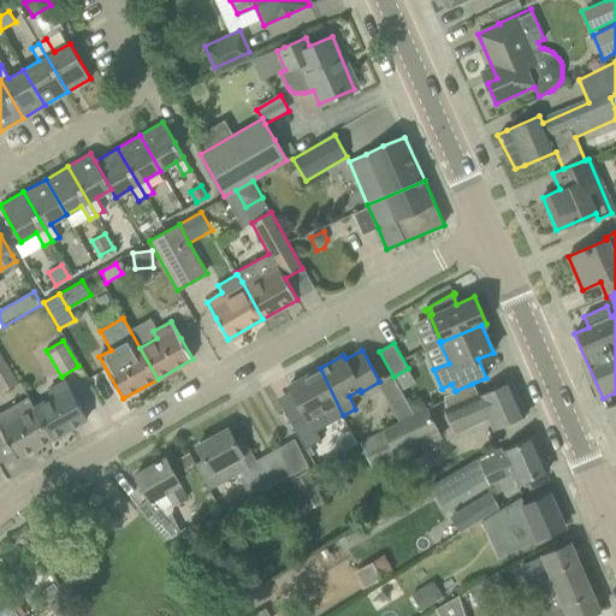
[(0,389),(1,392),(17,383),(0,353),(0,389)]
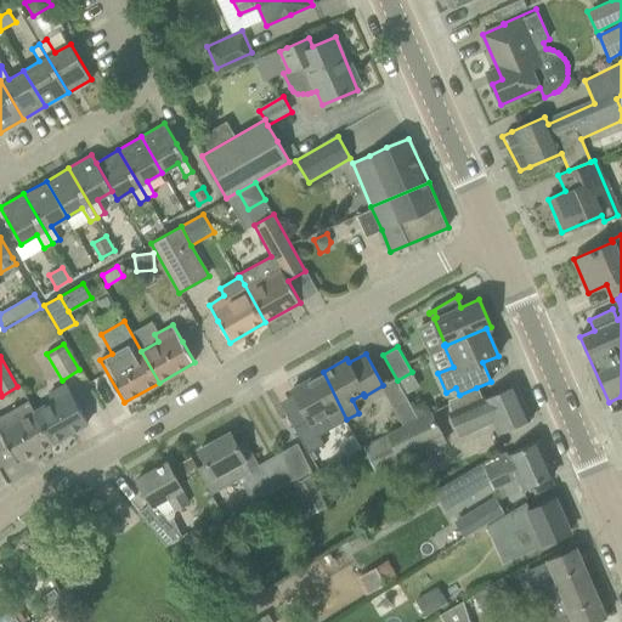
[(318,436),(346,419),(323,372),(292,389),(318,436)]
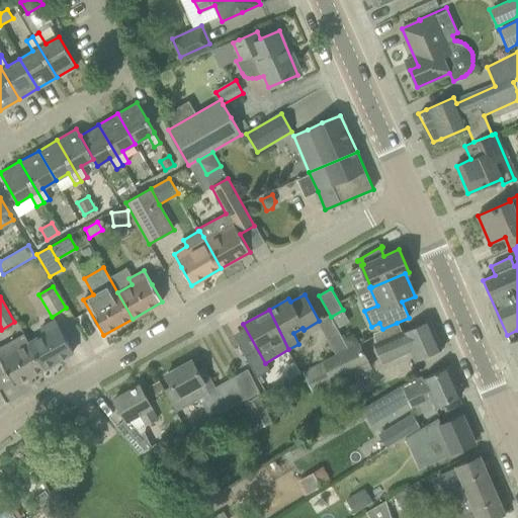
[(29,343),(44,368),(73,352),(56,320),(40,329),(44,335),(29,342),(29,343)]
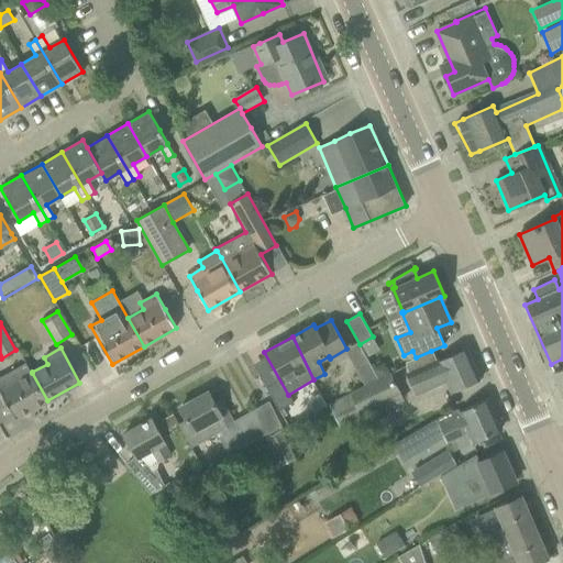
[(451,393),(481,379),(466,348),(435,362),(431,351),(416,357),(406,362),(407,364),(406,365),(419,392),(445,379),(451,393)]
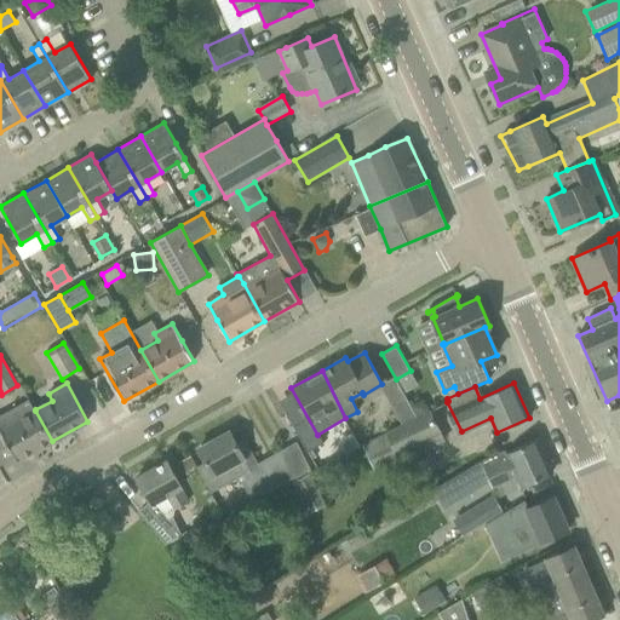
[(619,432),(619,395),(607,401),(619,432)]
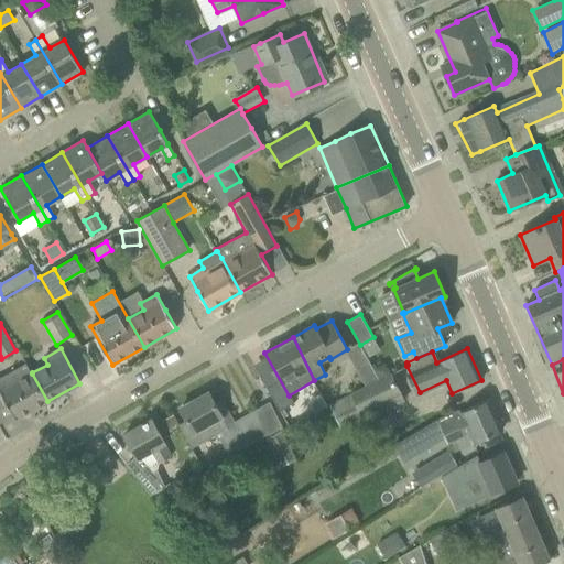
[(386,362),(373,368),(380,379),(391,373),(386,362)]
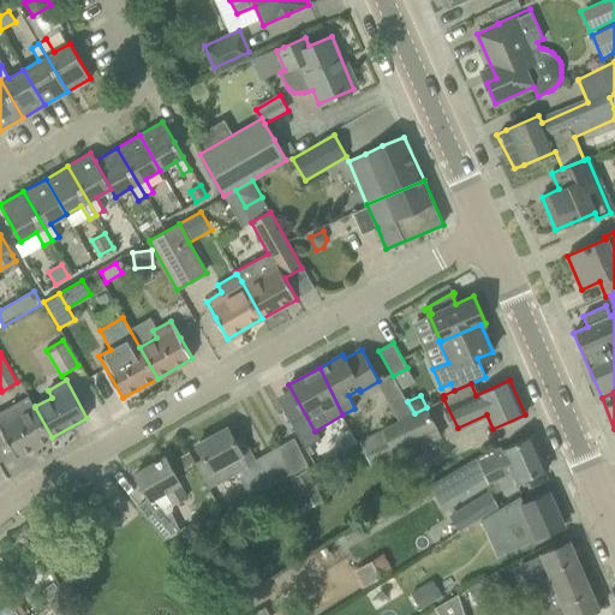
[(407,401),(404,396),(389,404),(399,422),(415,413),(407,401)]
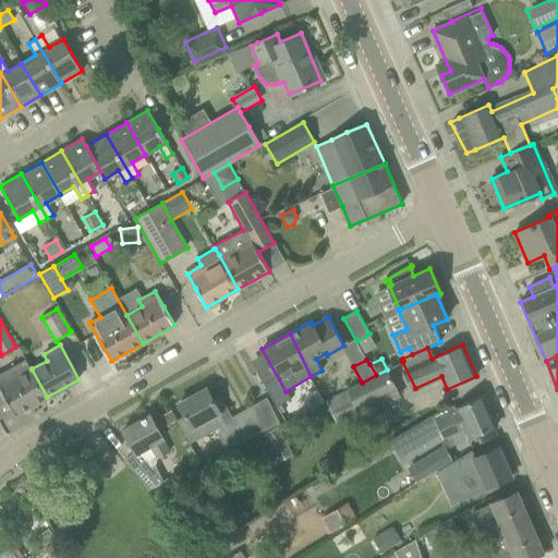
[(0,387),(15,414),(47,397),(32,370),(16,378),(12,372),(0,378),(0,387)]
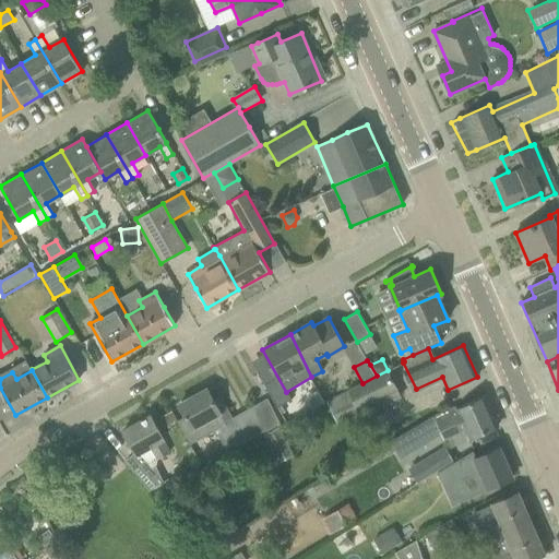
[(388,370),(377,376),(363,383),(325,402),(336,424),(358,413),(359,416),(401,397),(388,370)]
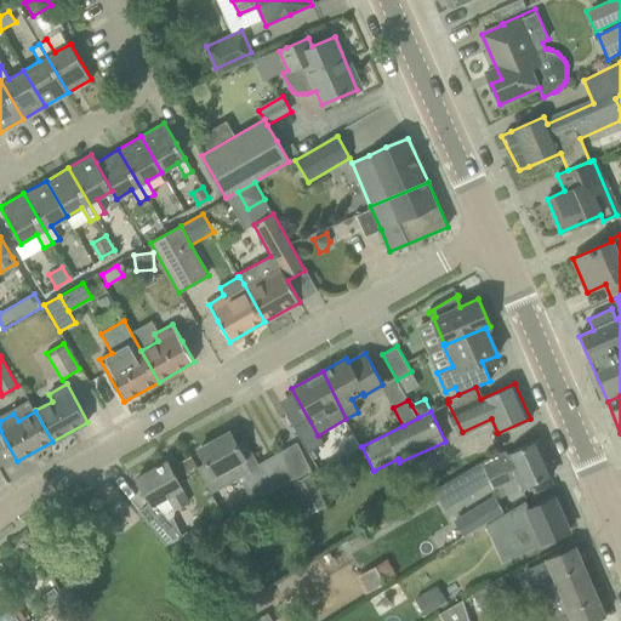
[(206,462),(198,467),(211,494),(237,479),(240,485),(243,484),(252,501),(312,471),(297,444),(256,466),(243,440),(237,444),(229,432),(199,449),(206,462)]
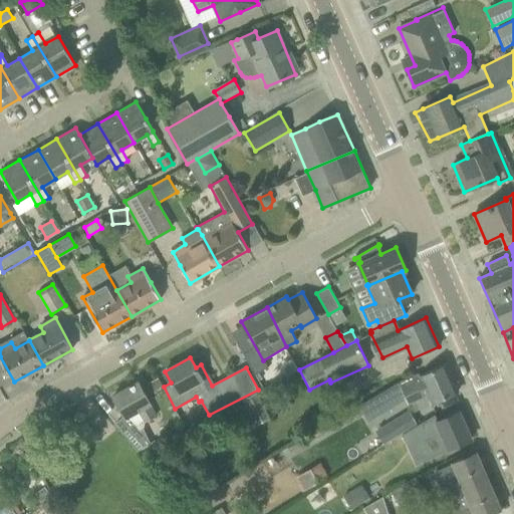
[(412,403),(427,396),(431,403),(441,399),(459,391),(447,363),(428,371),(420,375),(400,381),(358,406),(367,421),(406,399),(407,402),(411,400),(412,403)]
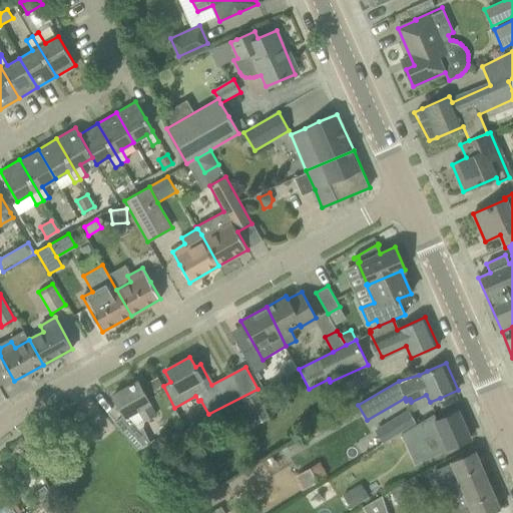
[(115,424),(128,439),(136,451),(150,444),(143,428),(138,430),(127,416),(137,410),(144,422),(155,416),(148,404),(150,403),(138,381),(113,395),(124,416),(115,424)]
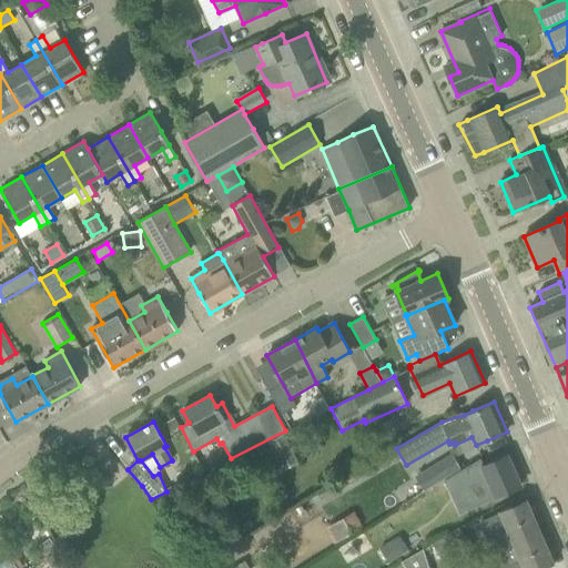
[(282,472),(298,463),(284,434),(267,443),(282,472)]
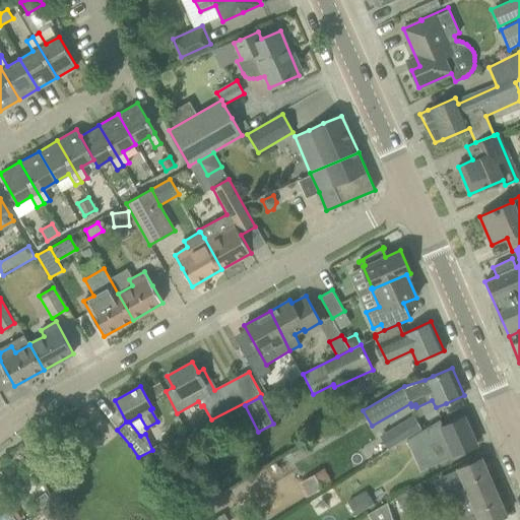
[(441,417),(407,438),(421,469),(453,455),(456,453),(458,453),(476,445),(464,416),(444,426),(441,417)]
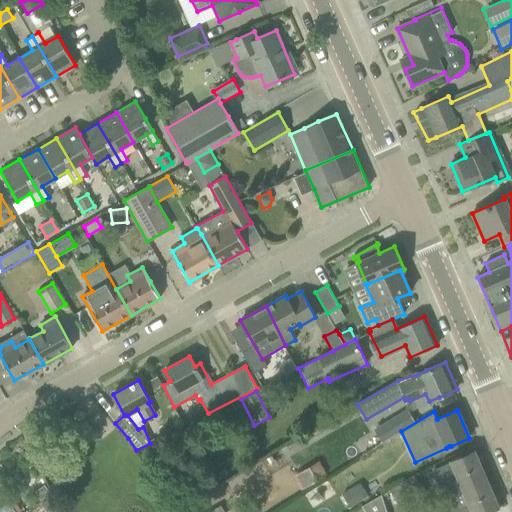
[(376,430),(382,440),(414,421),(408,411),(376,430)]
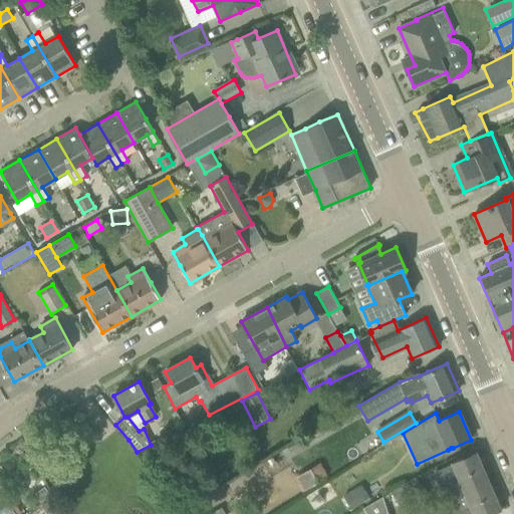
[(450,497),(488,480),(477,453),(458,461),(452,464),(438,470),(450,497)]
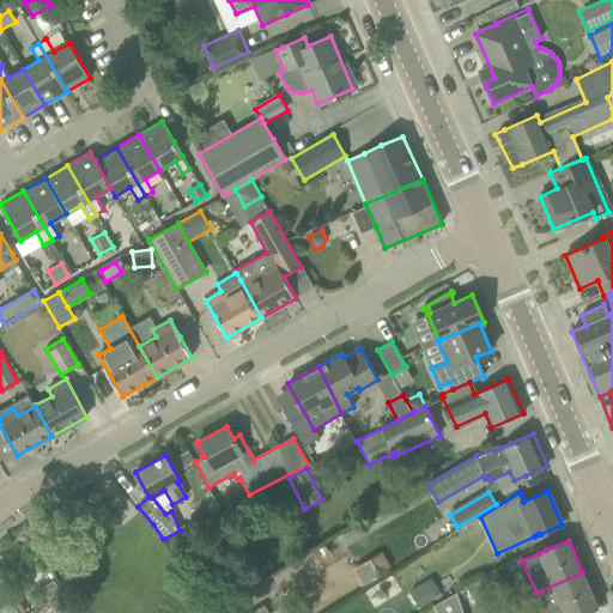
[(390,568),(382,552),(356,568),(357,570),(351,572),(358,587),(376,578),(375,576),(390,568)]
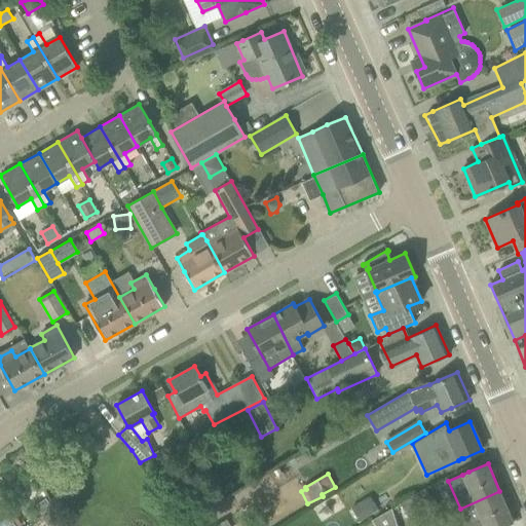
[(426,488),(399,503),(408,521),(436,506),(426,488)]
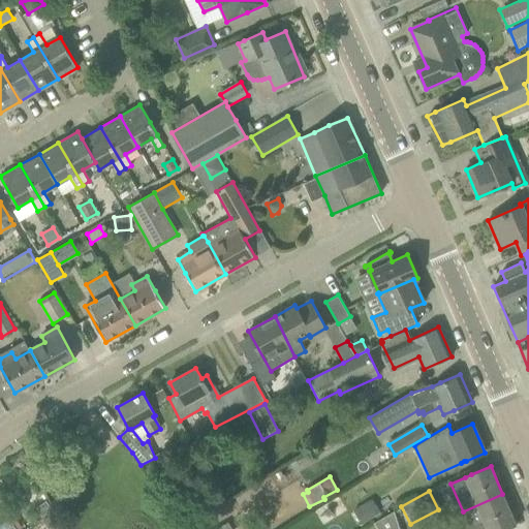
[(499,528),(515,522),(502,494),(463,511),(470,528),(499,528)]
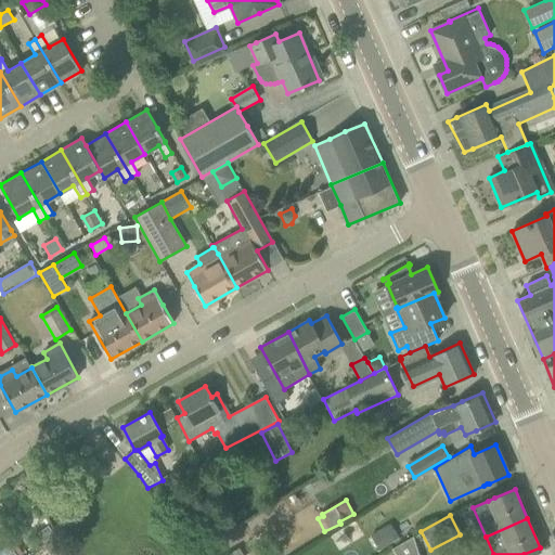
[(400,538),(391,523),(370,536),(379,551),(400,538)]
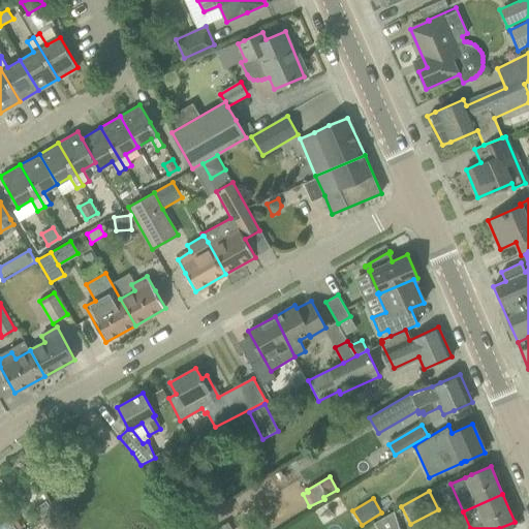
[(44,500),(35,506),(41,516),(52,508),(44,500)]
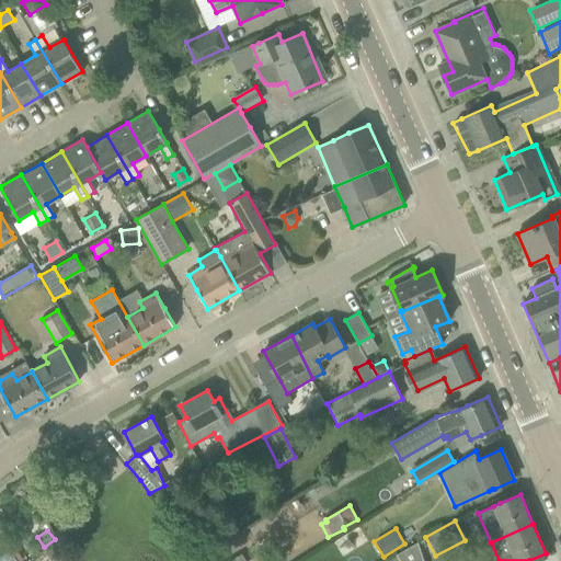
[(418,541),(397,553),(400,560),(420,560),(423,560),(418,541)]
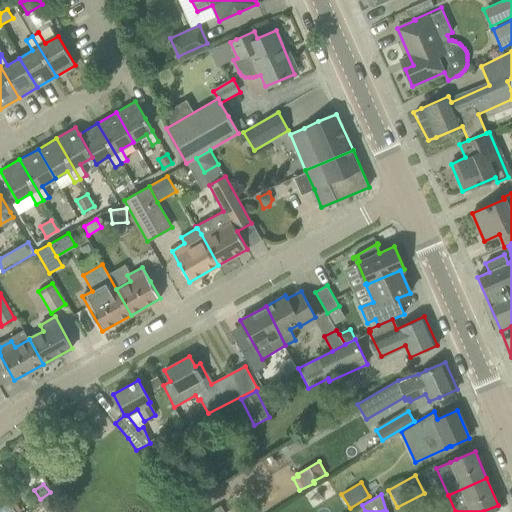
[(58,511),(60,511),(50,497),(42,503),(48,511),(58,511)]
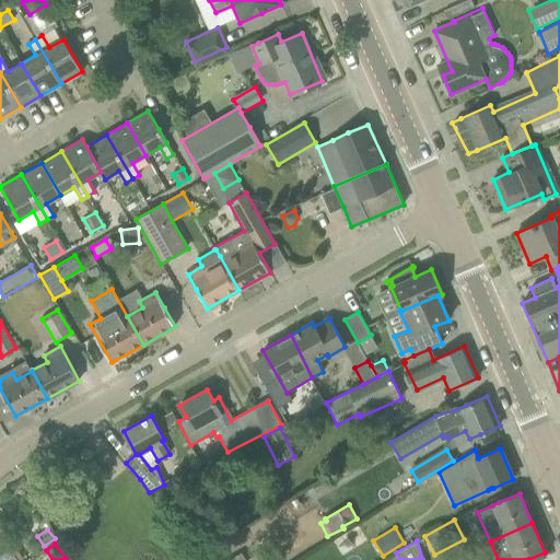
[(0,559),(16,559),(10,549),(0,556),(0,559)]
